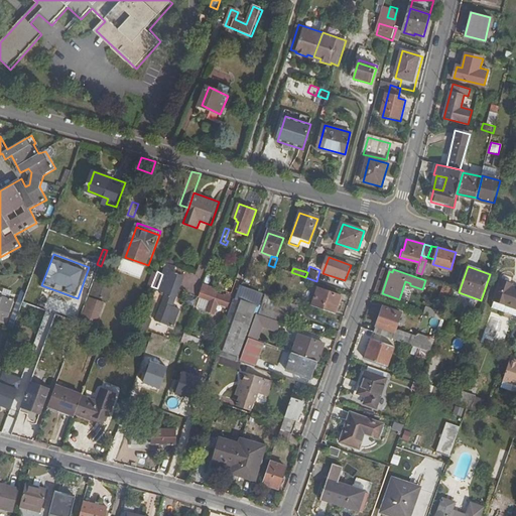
[(156,321),(167,326),(184,277),(175,273),(156,321)]
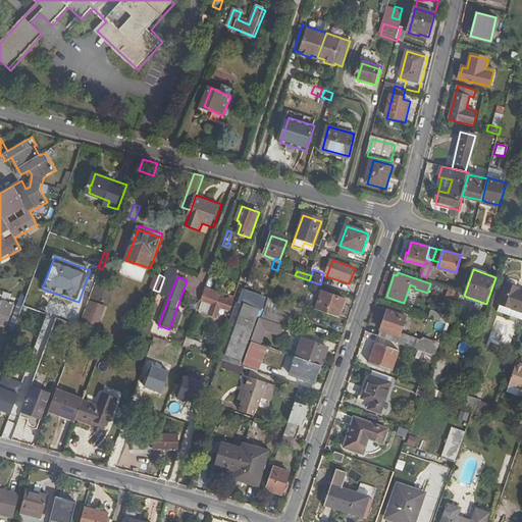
[(117,284),(99,277),(94,292),(113,298),(117,284)]
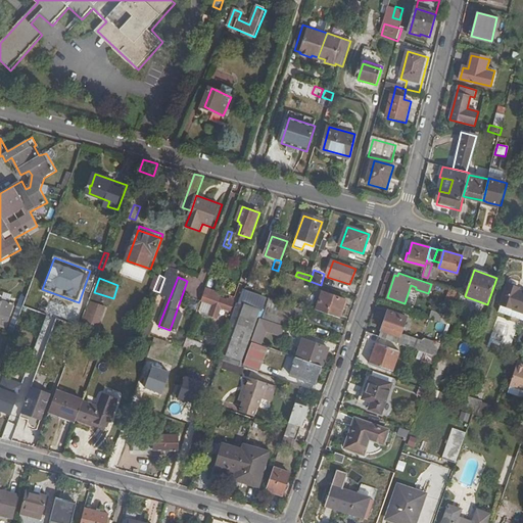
[(503,305),(522,313),(522,291),(520,290),(520,288),(510,284),(503,305)]
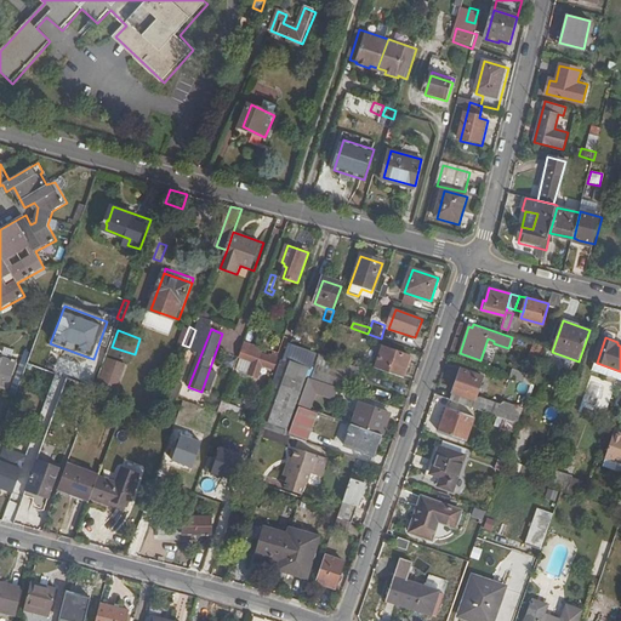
[(258,353),(261,347),(249,342),(244,357),(256,362),(252,372),(260,376),(265,364),(274,368),(278,360),(258,353)]
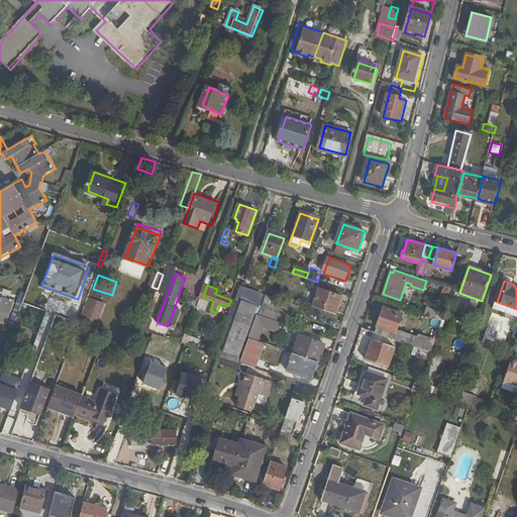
[(265,297),(240,288),(223,332),(230,334),(243,302),(261,309),(265,297)]
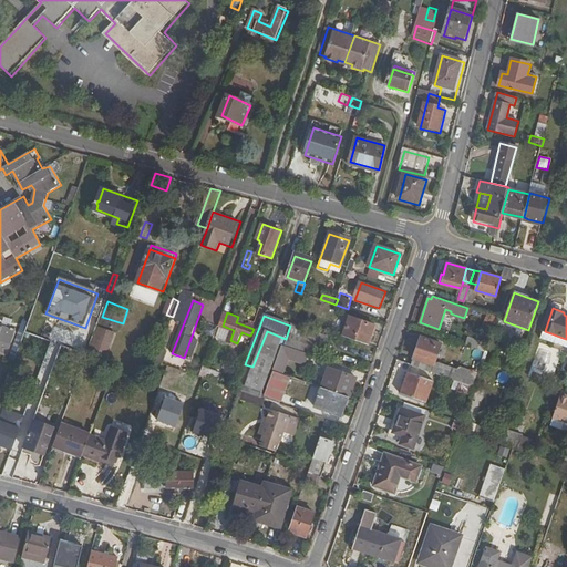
[(354,341),(369,346),(374,328),(350,319),(343,337),(354,341)]
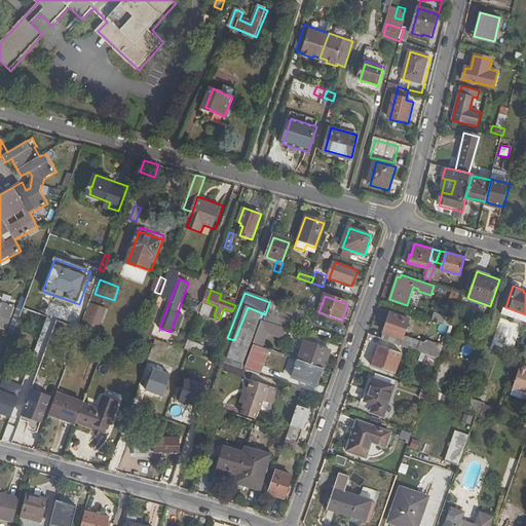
[(0,326),(9,330),(17,305),(0,299),(0,326)]
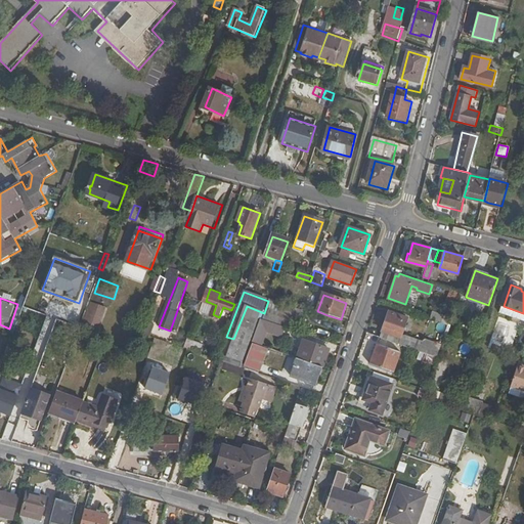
[(286,328),(295,331),(301,310),(274,301),(269,298),(268,301),(264,313),(262,318),(286,328)]
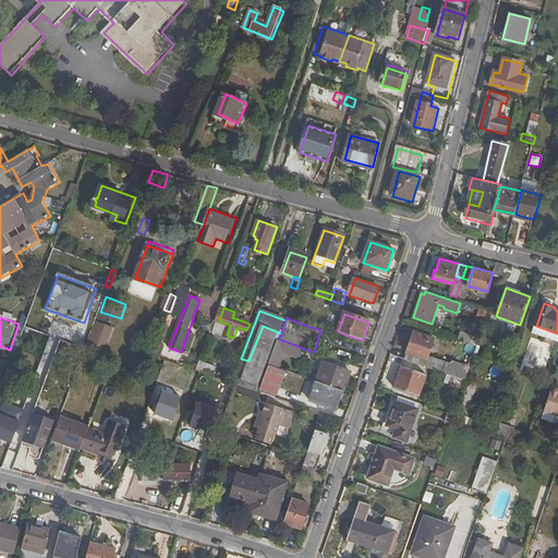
[(114,325),(98,319),(88,347),(105,353),(114,325)]
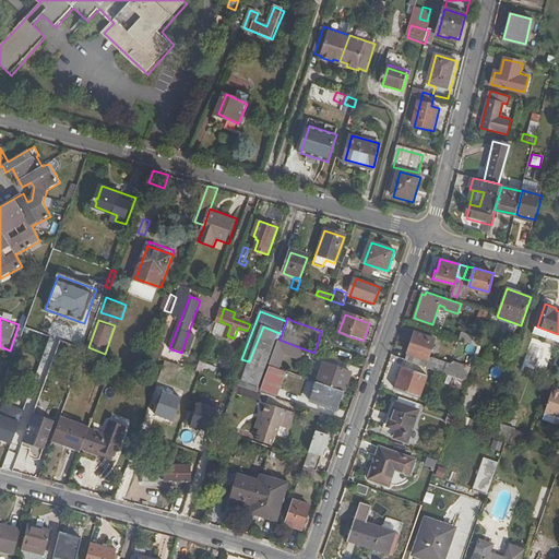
[(16,353),(26,326),(19,324),(10,351),(16,353)]
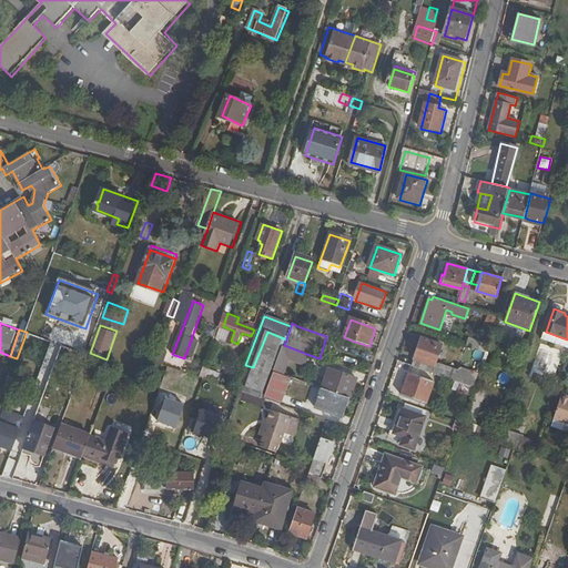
[(241,391),(263,398),(274,372),(276,364),(284,345),(286,340),(267,332),(253,367),(245,365),(237,389),(240,391),(241,391)]
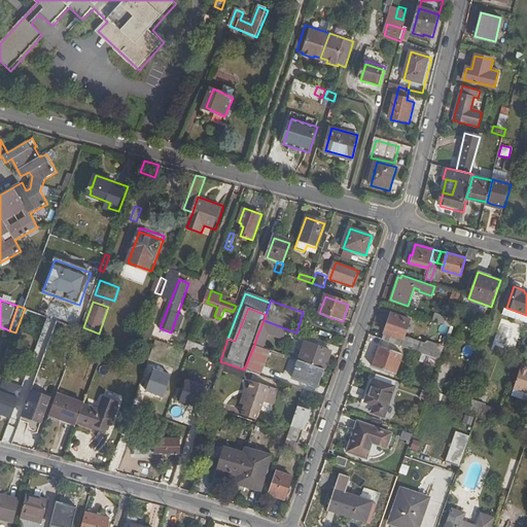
[(503,315),(526,322),(526,315),(506,308),(503,315)]
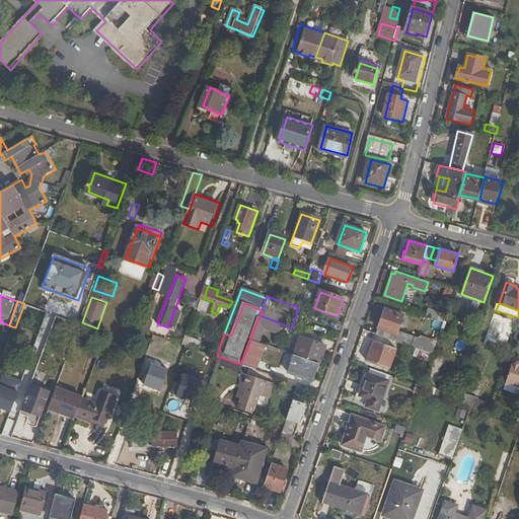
[(399,330),(404,314),(387,308),(378,334),(418,347),(421,338),(399,330)]
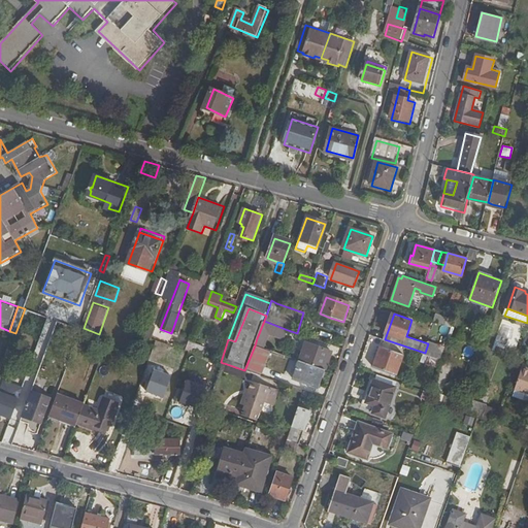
[(453,326),(455,320),(437,315),(435,321),(453,326)]
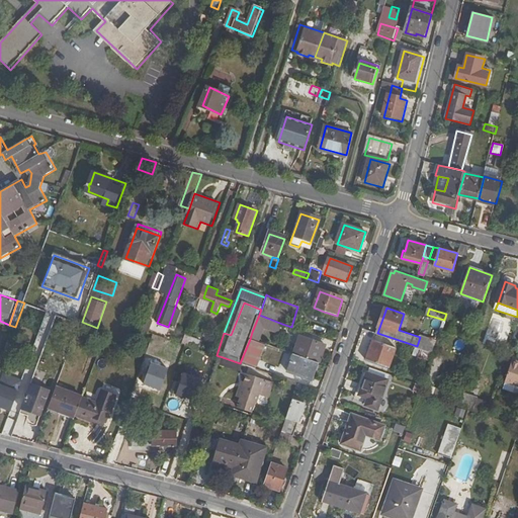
[(282,324),(259,315),(252,332),(261,335),(264,327),(279,333),(282,324)]
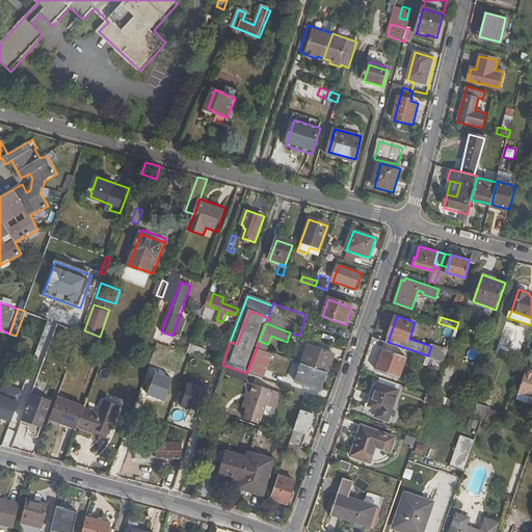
[(259,341),(257,348),(265,351),(268,344),(259,341)]
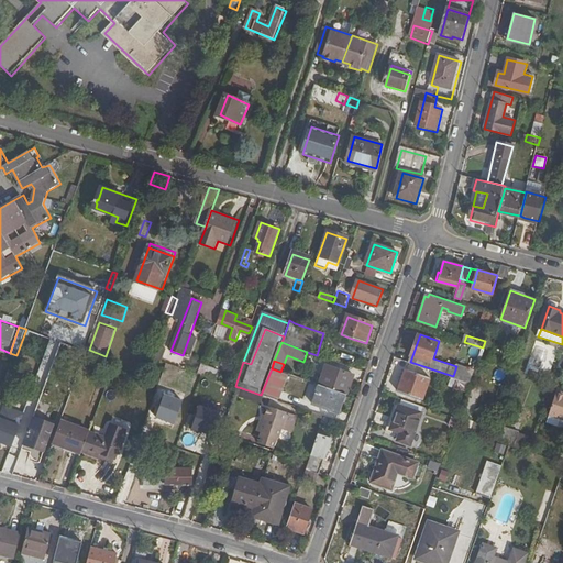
[(456,366),(453,376),(461,379),(471,383),(475,368),(457,363),(456,366)]
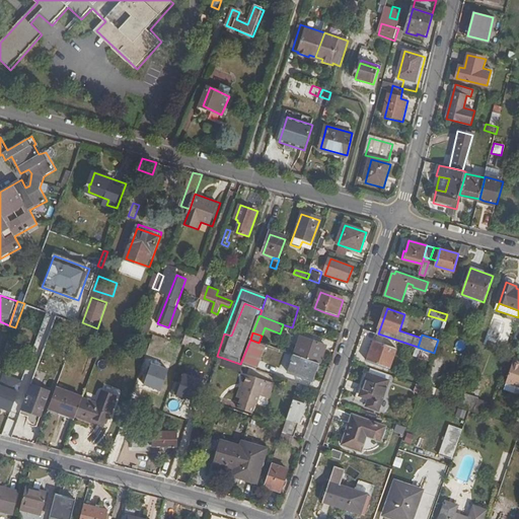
[(186,344),(201,349),(202,342),(188,337),(186,344)]
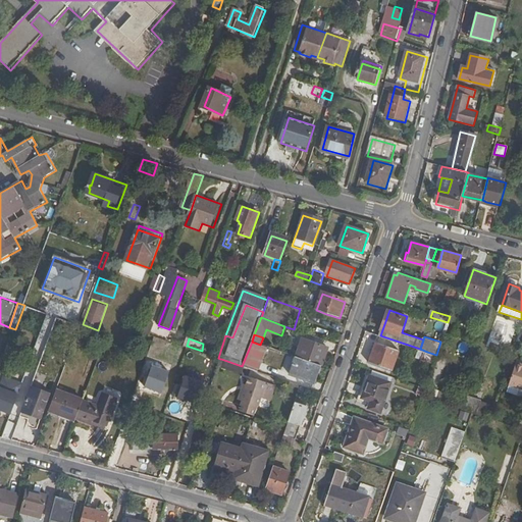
[(298,358),(322,367),(329,348),(304,340),(298,358)]
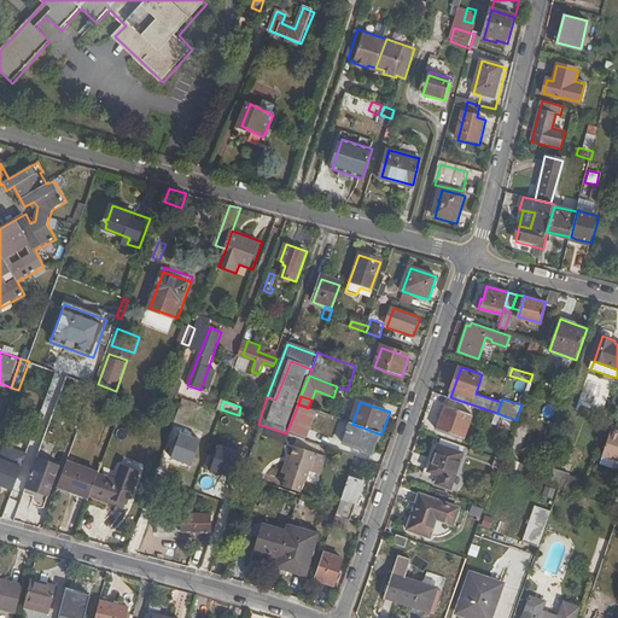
[(298,404),(286,433),(307,439),(316,412),(308,408),(298,404)]
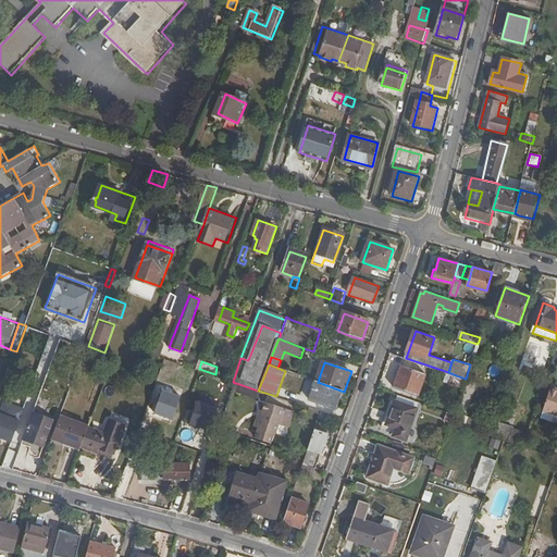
[(426,373),(403,366),(395,386),(419,394),(426,373)]
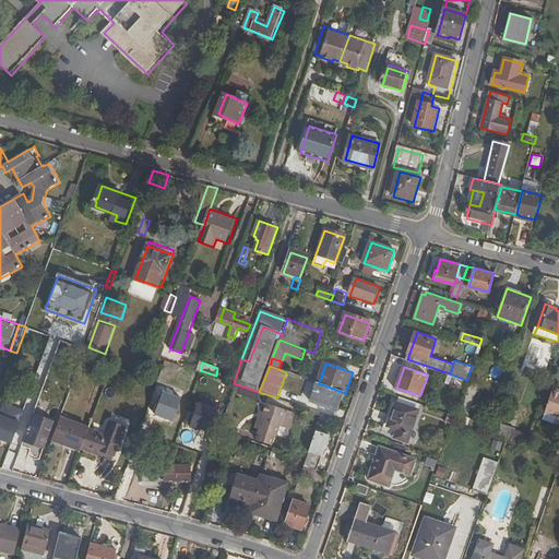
[(455,384),(464,388),(467,380),(458,377),(455,384)]
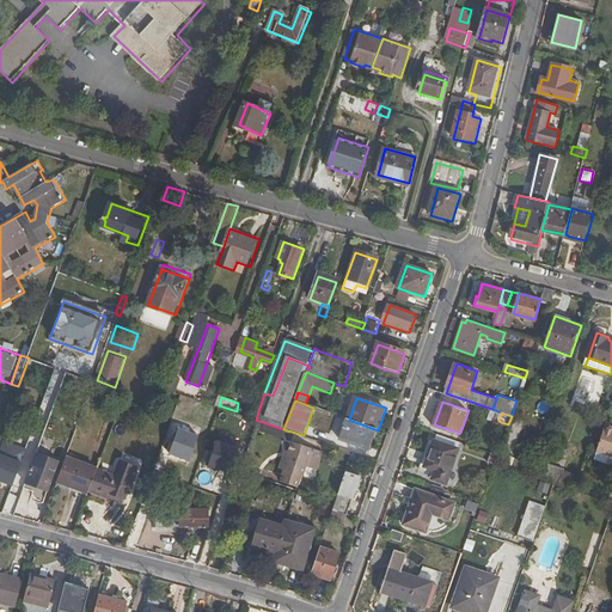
[(374,440),(378,430),(349,420),(342,440),(366,448),(369,438),(374,440)]
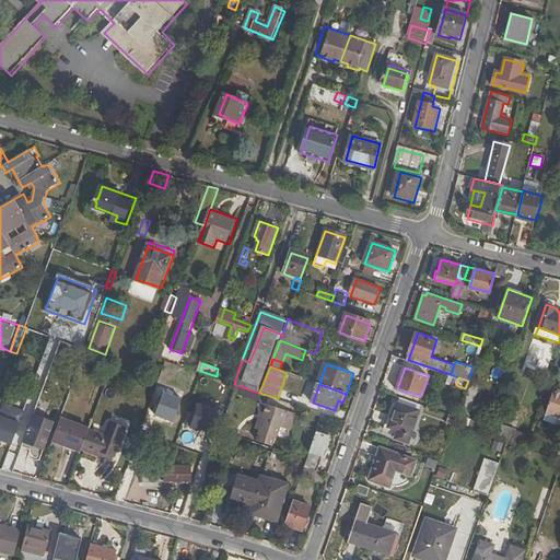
[(236,385),(235,391),(257,398),(259,393),(237,385),(236,385)]
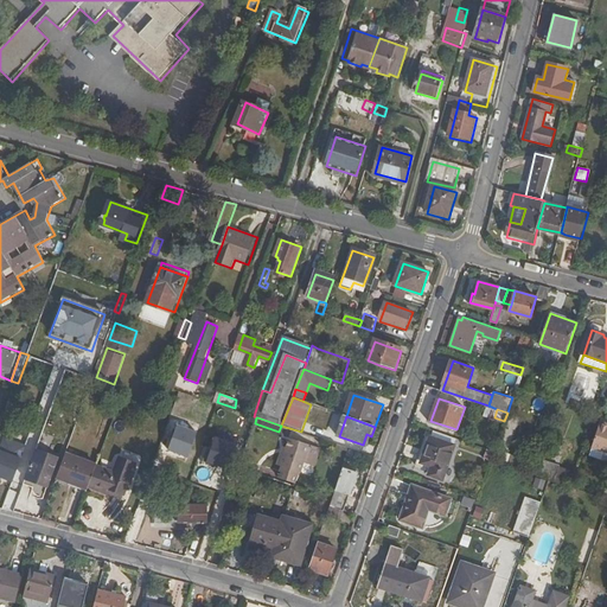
[(606,421),(601,420),(592,447),(606,452),(606,421)]
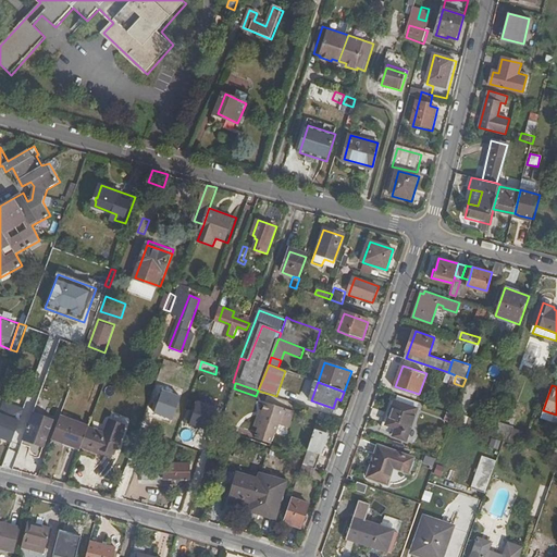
[(209,432),(217,408),(195,400),(186,424),(209,432)]
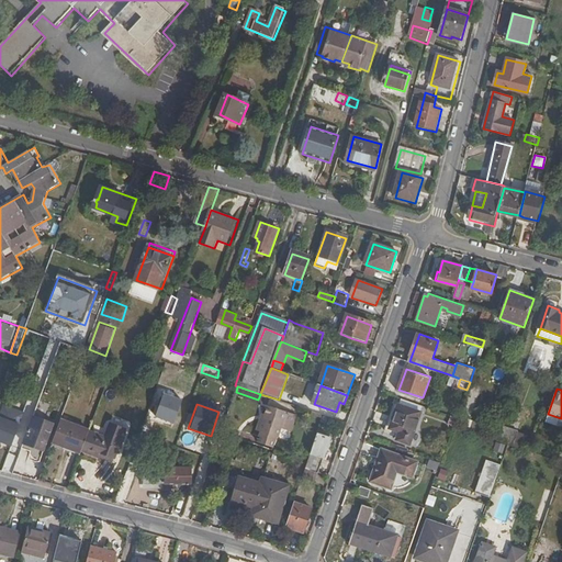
[(260,433),(280,438),(289,412),(269,405),(260,433)]
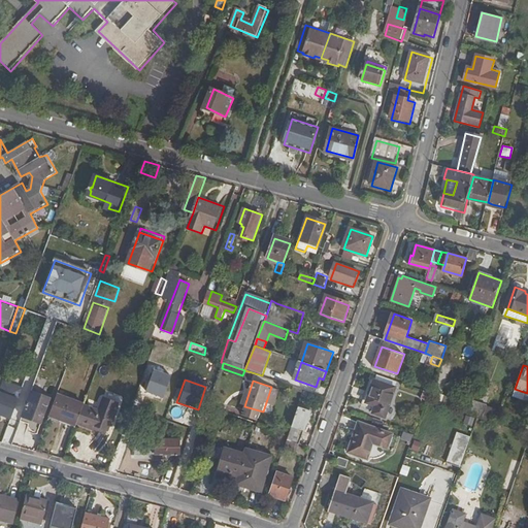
[(370,405),(369,408),(368,411),(386,418),(395,389),(370,381),(363,402),(370,405)]
